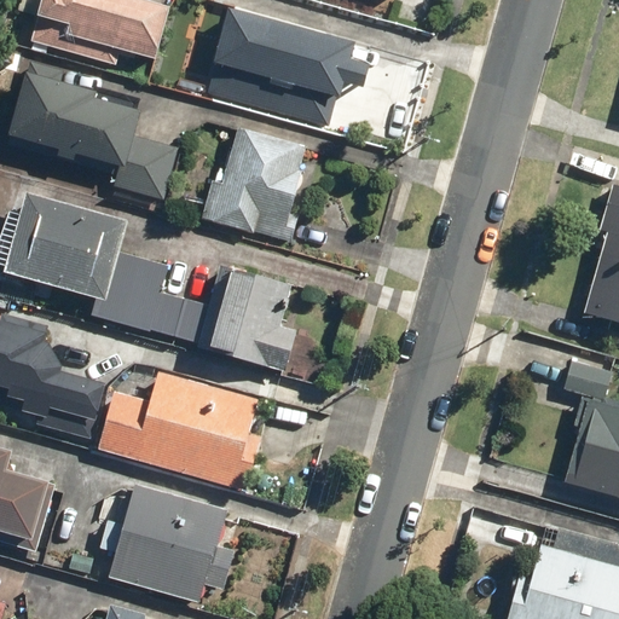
[(42,0),(30,42),(115,67),(120,51),(156,61),(171,9),(142,0),(42,0)]
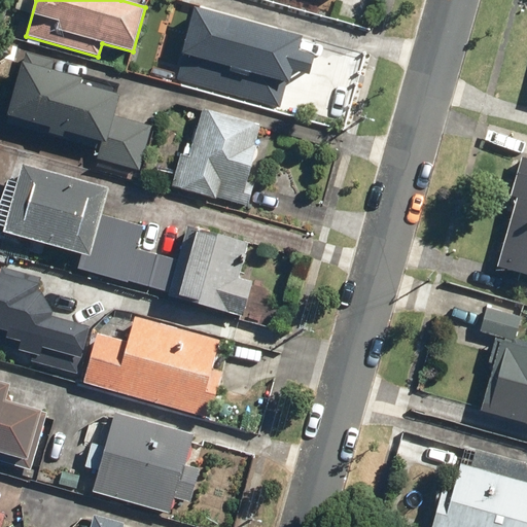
[(185,53),(178,79),(279,108),(291,67),(308,72),(313,54),(296,48),(301,36),(199,7),(185,53)]
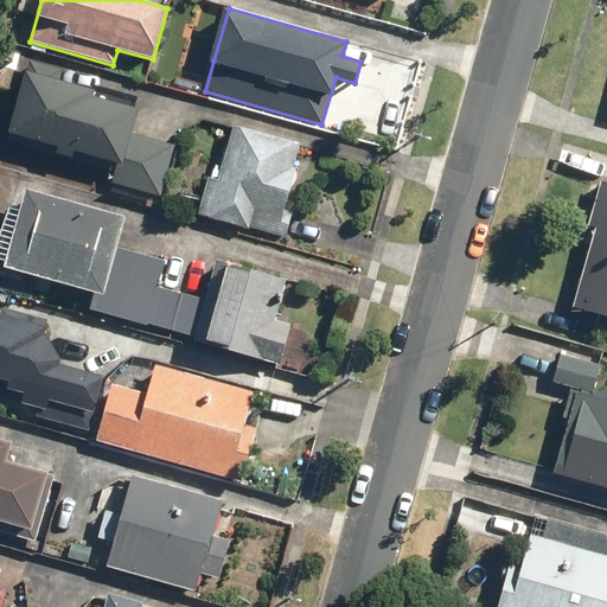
[(7,142),(115,173),(112,183),(161,197),(176,147),(132,134),(139,109),(94,96),(95,90),(61,81),(63,70),(31,62),(7,142)]
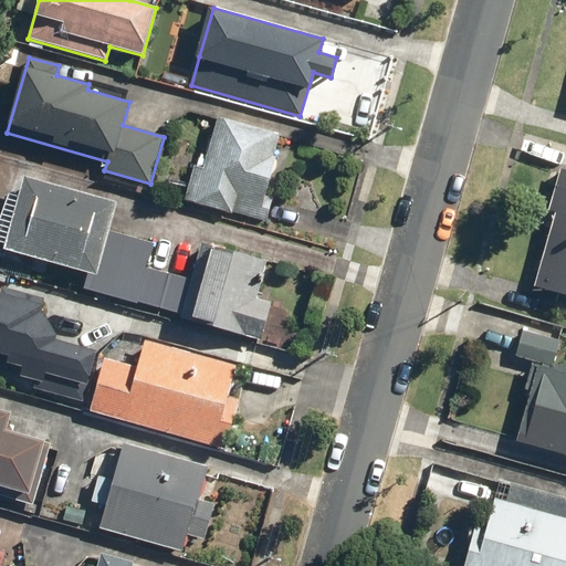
[(192,166),(184,200),(265,222),(272,199),(263,196),(280,135),(219,118),(205,169),(192,166)]
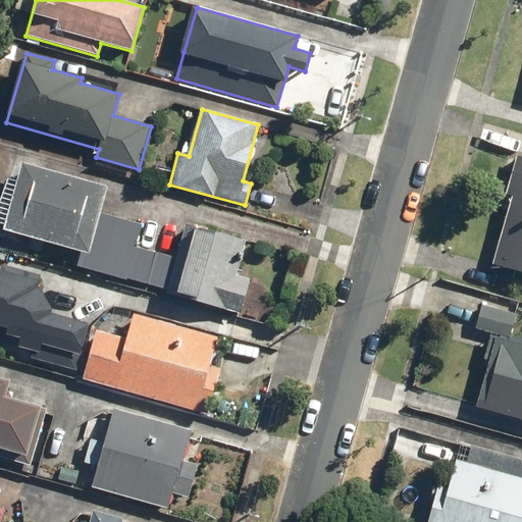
[(494,230),(500,231),(489,265),(521,273),(521,159),(515,157),(494,230)]
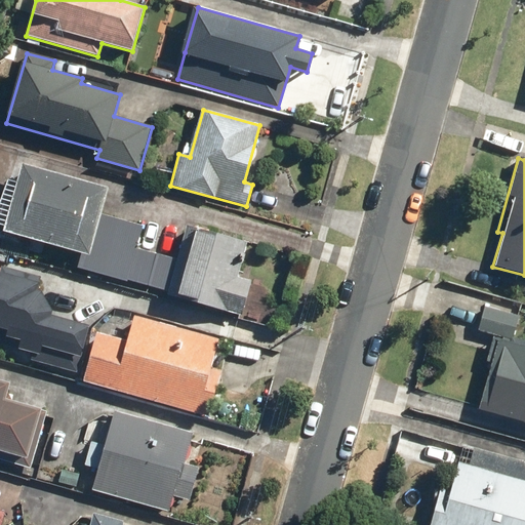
[(25,163),(6,231),(87,253),(82,270),(126,282),(143,226),(101,214),(109,187),(25,163)]
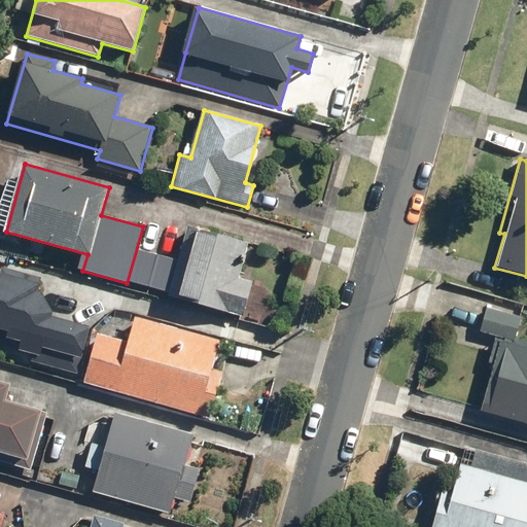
[(138,249),(129,281),(169,292),(169,295),(243,316),(252,282),(235,278),(245,241),(187,224),(177,260),(138,249)]
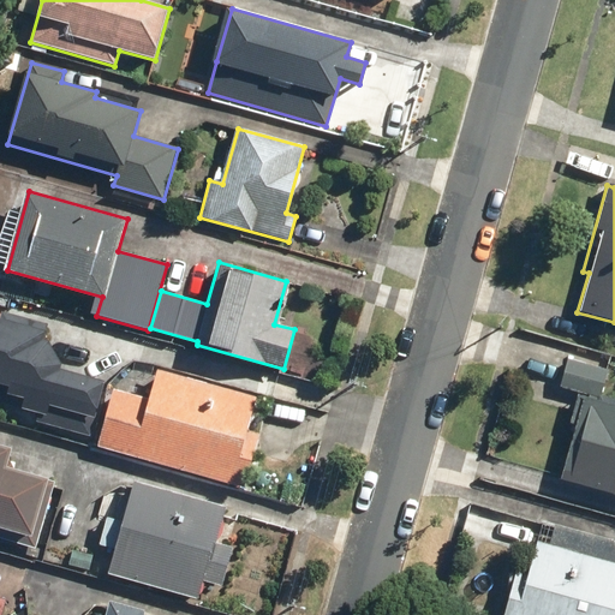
[(0,320),(0,383),(11,387),(9,395),(24,399),(19,417),(90,436),(105,382),(60,370),(63,364),(46,333),(0,320)]
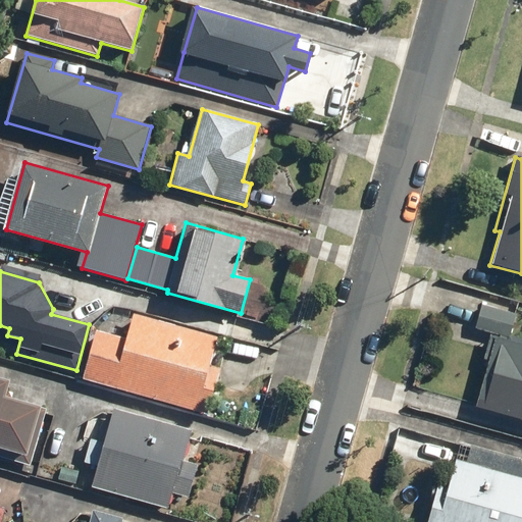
[(514,314),(481,304),(474,327),(507,337),(514,314)]
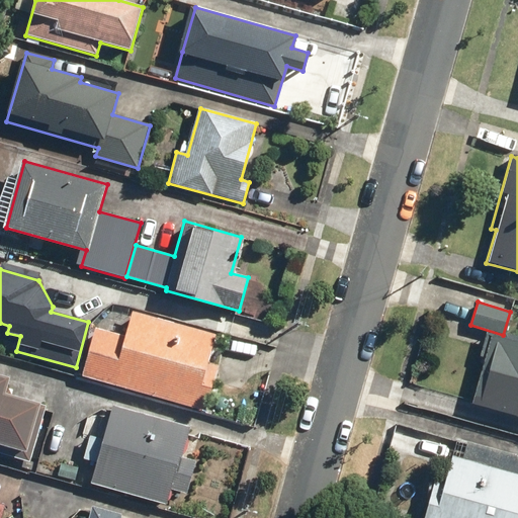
[(96,328),(83,376),(207,410),(220,364),(210,362),(218,334),(134,312),(127,337),(96,328)]
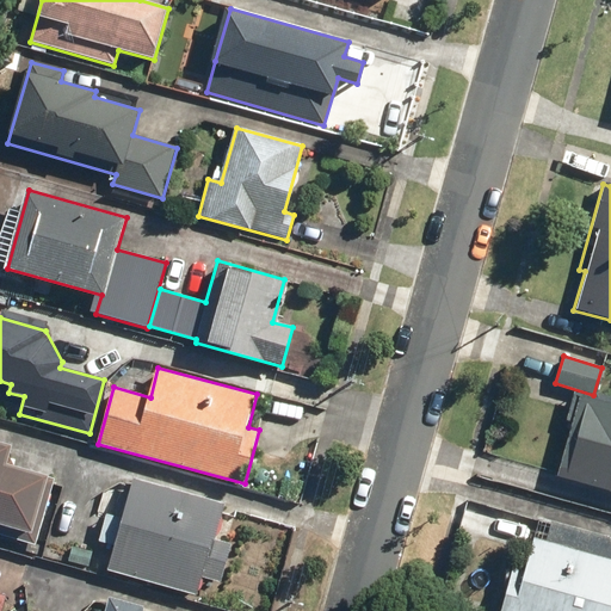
[(610,402),(573,392),(565,420),(572,423),(556,477),(610,492),(610,402)]
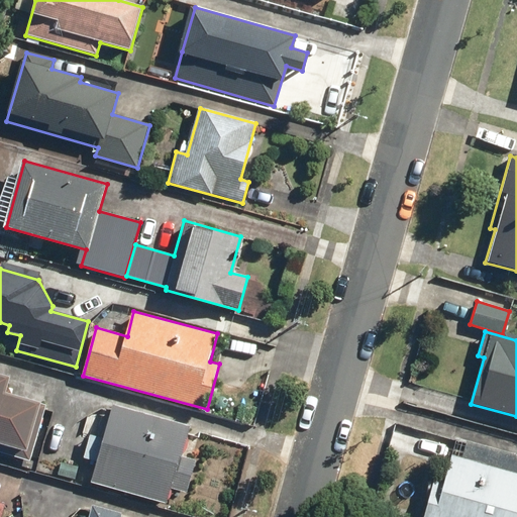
[(0,451),(32,460),(47,405),(7,394),(12,377),(0,373),(0,451)]
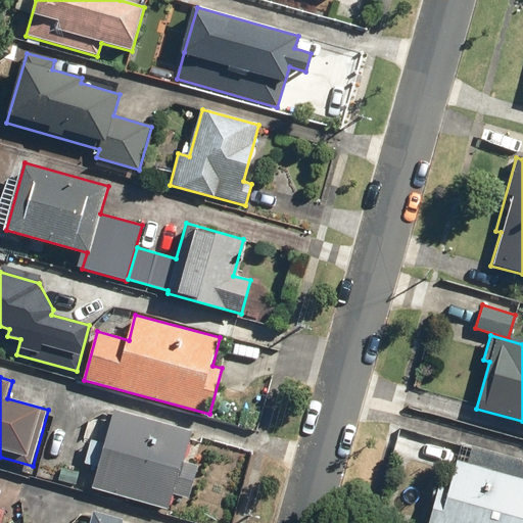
[(115,409),(93,487),(170,509),(174,493),(191,498),(200,466),(184,462),(193,430),(115,409)]
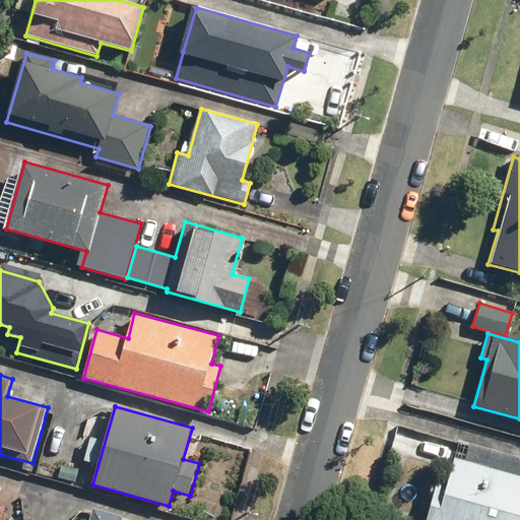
[(446,485),(436,483),(425,519),(519,519),(519,475),(454,457),(446,485)]
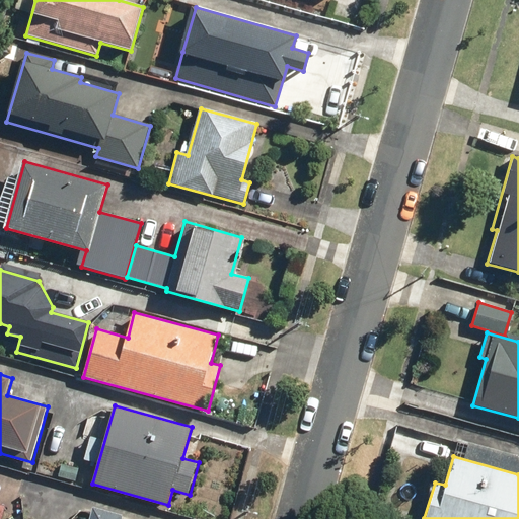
[(121,518),(122,515),(92,507),(89,518),(121,518)]
